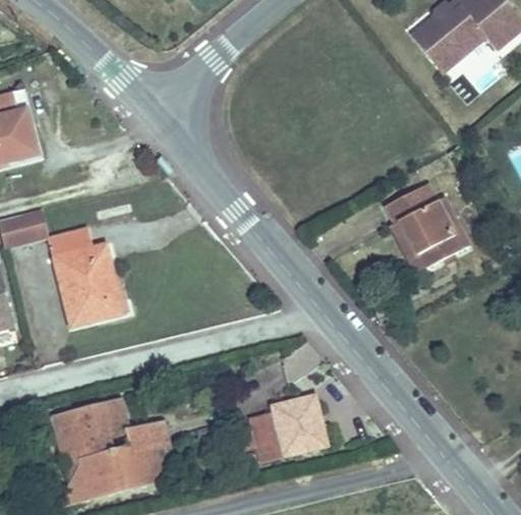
[(520,29),(520,8),(513,0),(469,0),(459,9),(454,3),(451,0),(440,9),(440,18),(417,38),(432,54),(444,44),(455,56),(465,57),(494,33),(504,45),(520,29)]
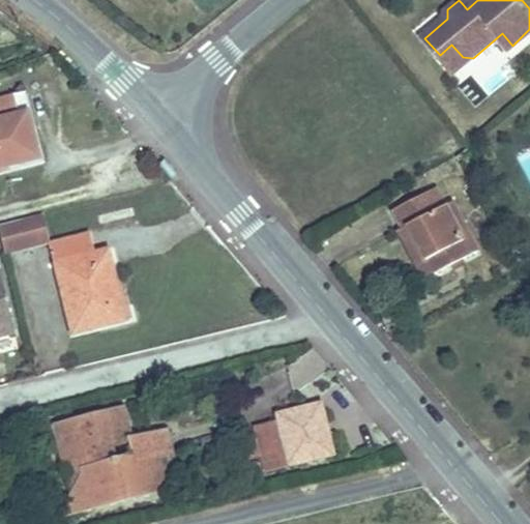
[(465,0),(462,3),(467,9),(477,0),(465,0)]
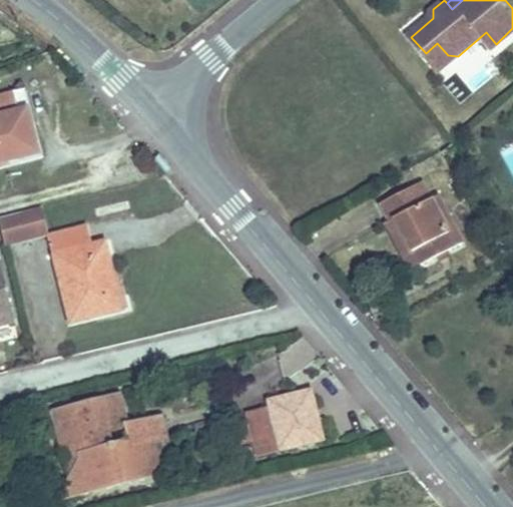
[(441,71),(458,56),(448,55),(437,43),(426,53),(441,71)]
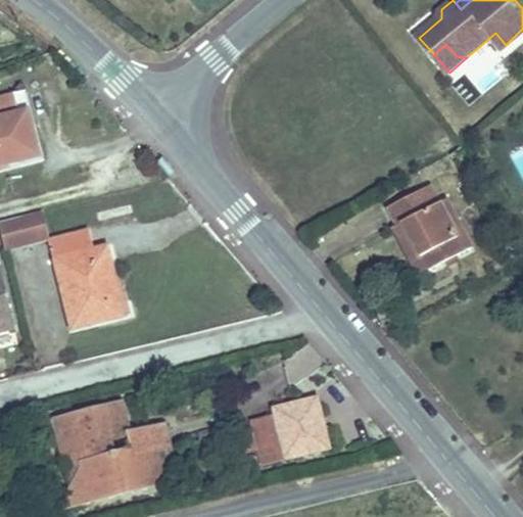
[(30,100),(0,107),(0,159),(26,154),(22,143),(40,138),(30,100)]
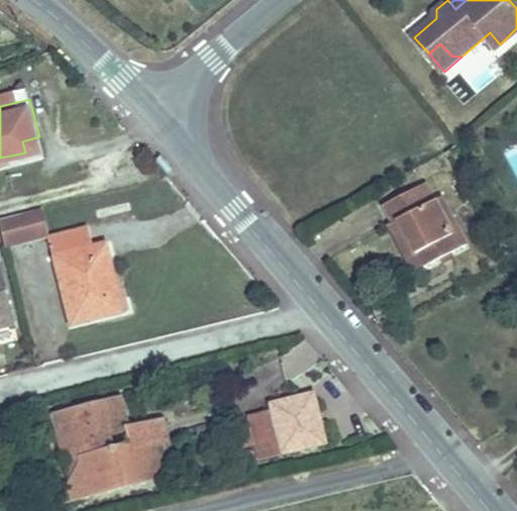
[(395,188),(365,204),(373,221),(382,217),(409,271),(449,250),(423,196),(405,206),(395,188)]
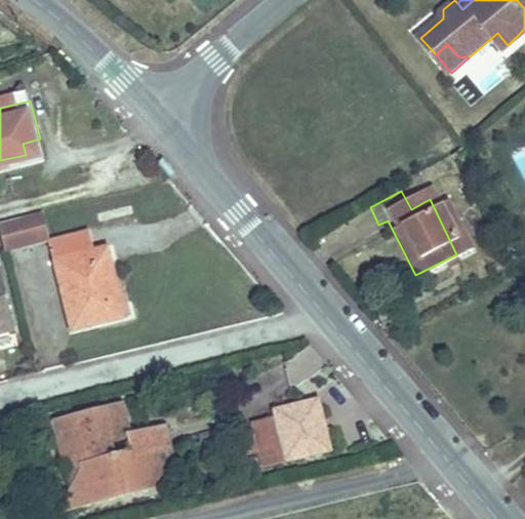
[(37,214),(0,223),(0,237),(3,250),(44,240),(37,214)]
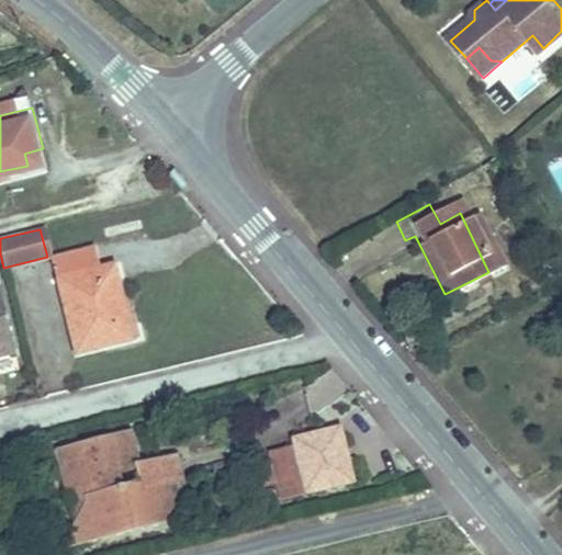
[(90,247),(52,255),(75,354),(116,343),(111,326),(126,321),(114,263),(96,269),(90,247)]
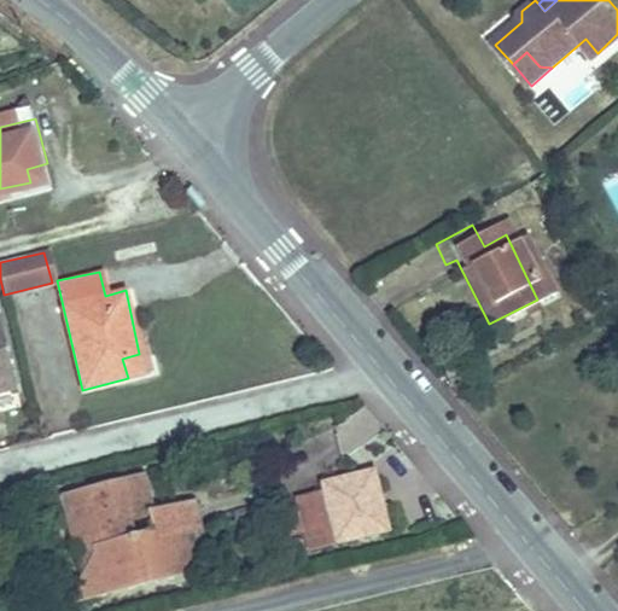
[(0,393),(13,390),(0,336),(0,393)]
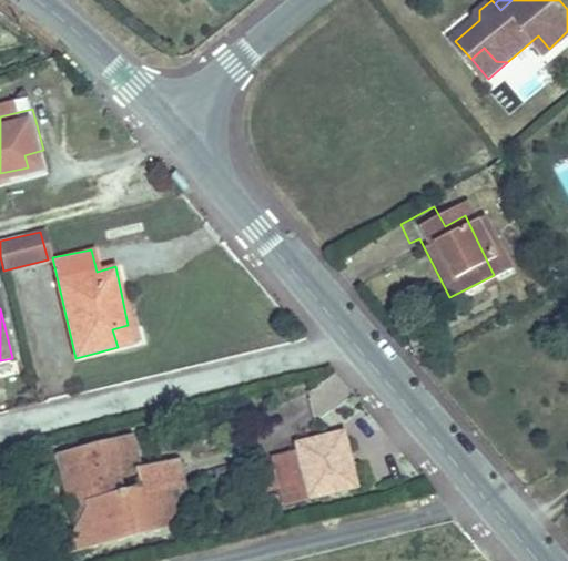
[(6,366),(6,395),(34,394),(34,366),(6,366)]
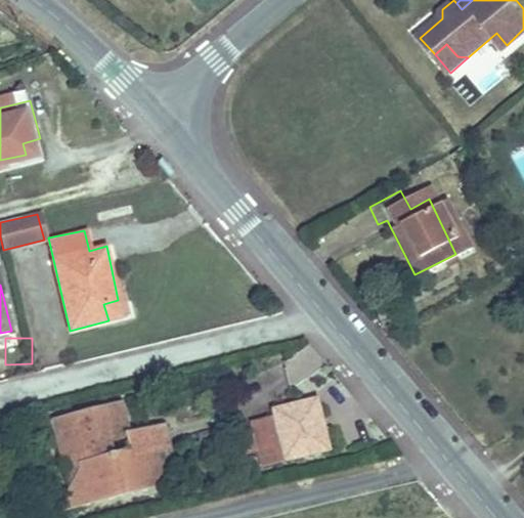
[(310,401),(271,412),(284,461),(322,452),(310,401)]
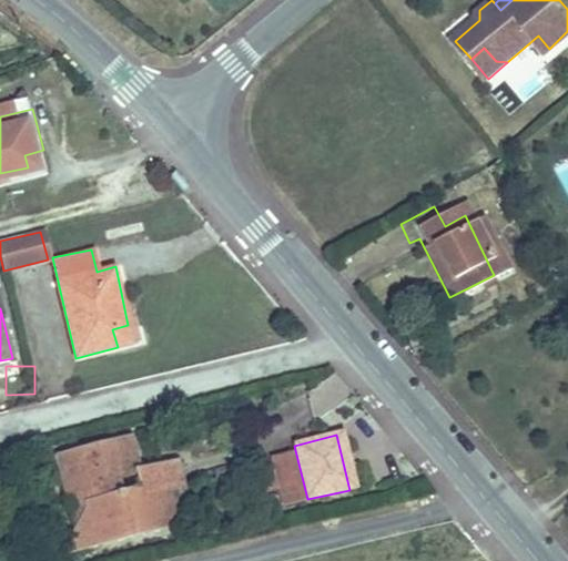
[(127,444),(63,458),(74,508),(85,506),(95,546),(173,529),(166,493),(180,490),(172,460),(132,469),(127,444)]
